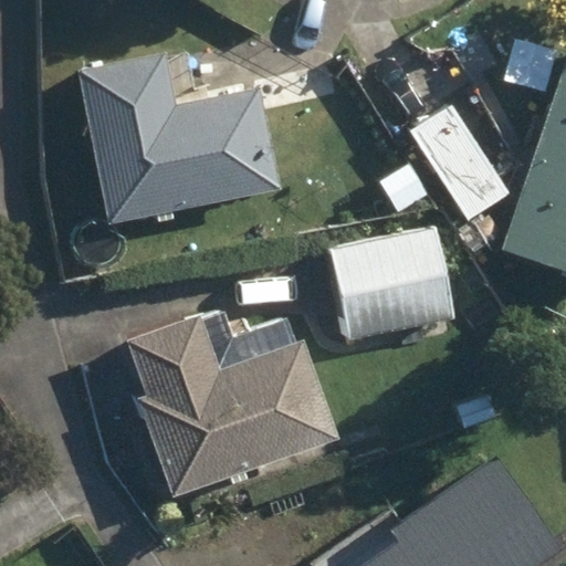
[(77,71),(108,223),(282,187),(261,90),(178,108),(166,52),(77,71)]
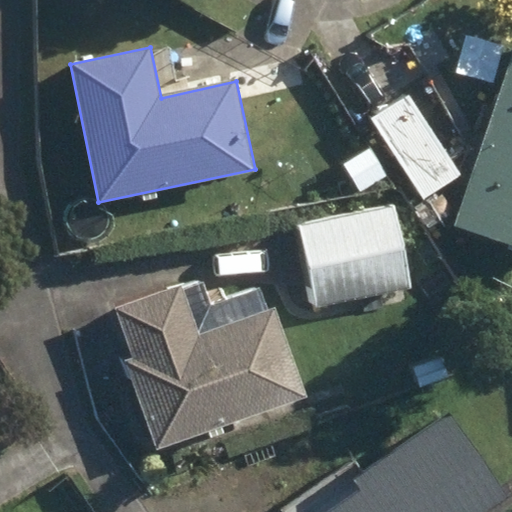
[(511,59),(457,222),(511,241),(511,59)]
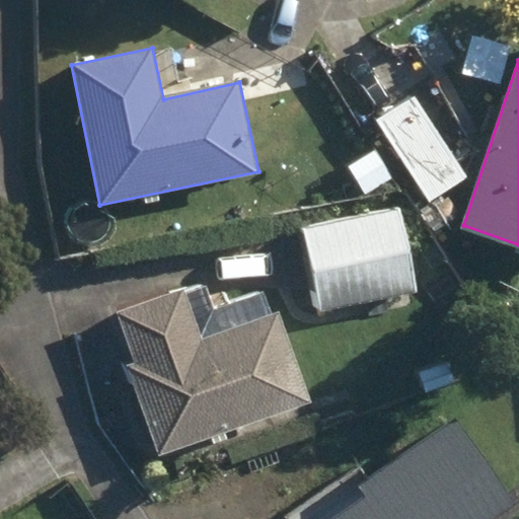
[(376,122),(428,203),(465,179),(414,97),(376,122)]
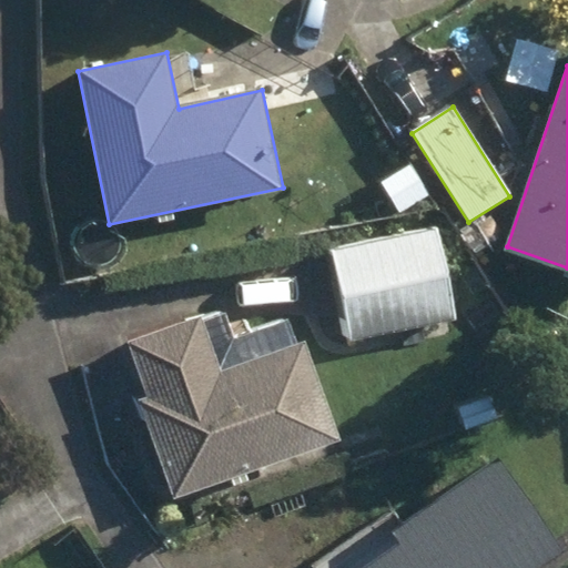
[(334,251),(344,333),(450,320),(442,237),(334,251)]
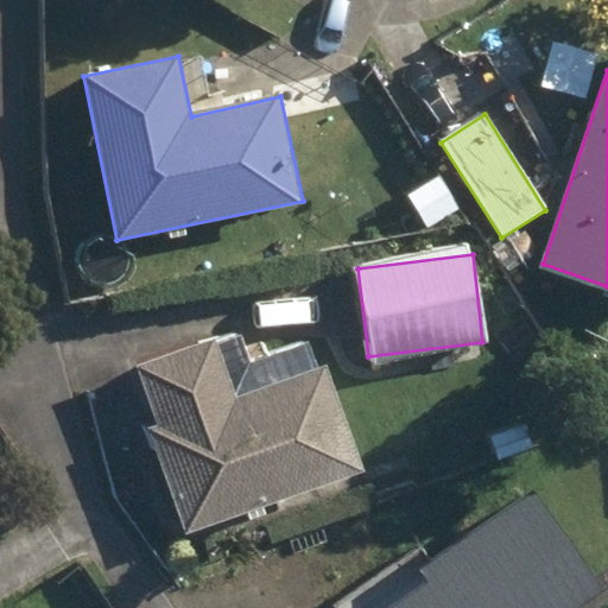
[(145,431),(187,534),(363,463),(324,366),(318,369),(308,340),(252,363),(241,336),(220,344),(216,336),(137,368),(160,425),(145,431)]
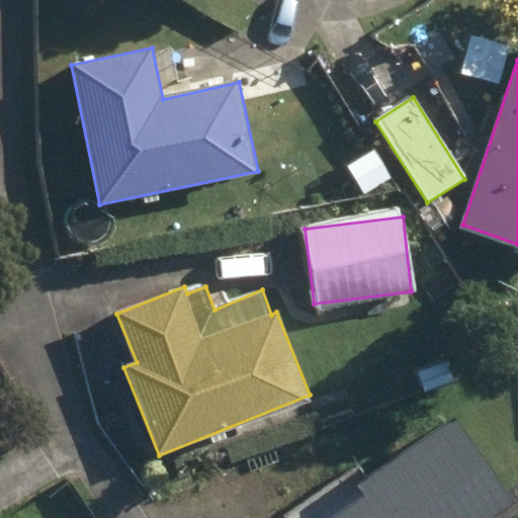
[(335,517),(489,517),(513,502),(464,429),(335,517)]
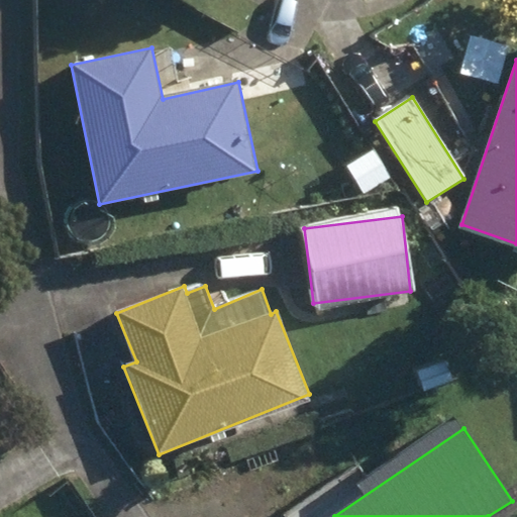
All buildings are outlined.
